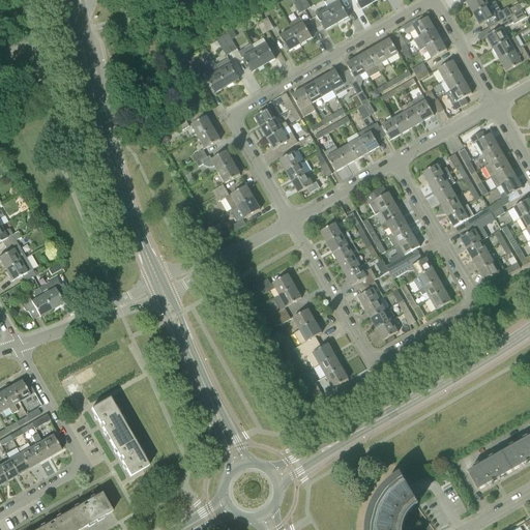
[(300,15),(305,10),(299,0),(298,0),(299,0),(294,3),(300,15)]
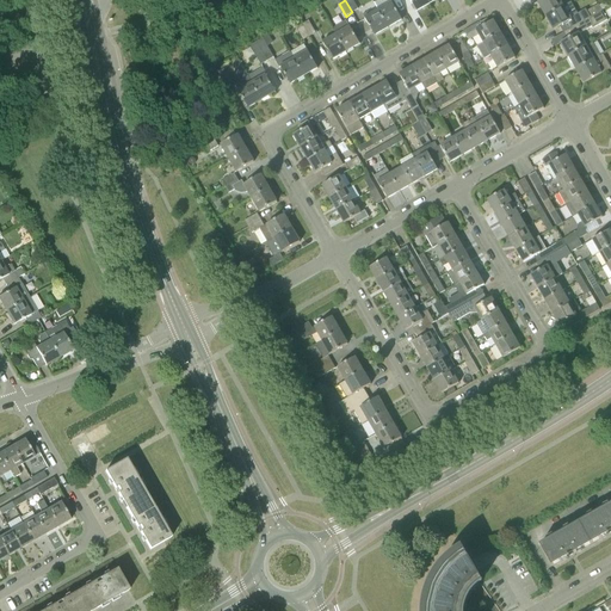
[(345,0),(352,12),(358,10),(352,0),(345,0)]
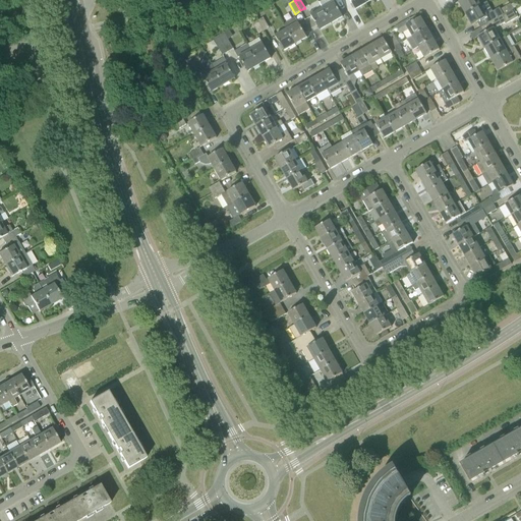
[(323,8),(332,23),(343,16),(335,2),(334,2),(333,0),(323,0),(320,2),(323,8)]
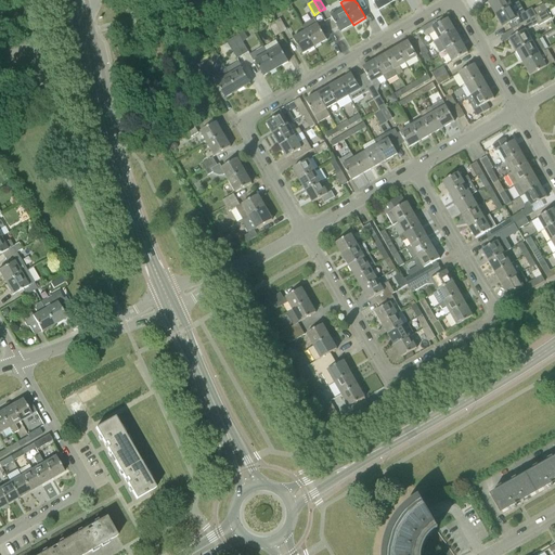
[(391,3),(389,0),(373,0),(378,10),(391,3)]
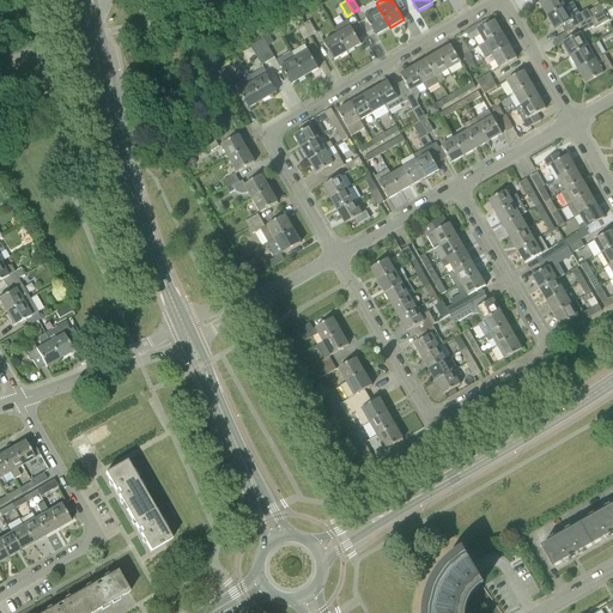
[(548,17),(566,6),(562,0),(544,0),(540,2),(548,17)]
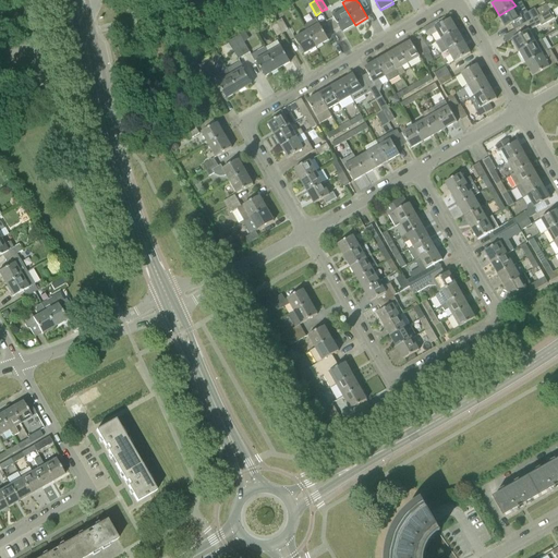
[(538,16),(550,10),(547,4),(535,11),(538,16)]
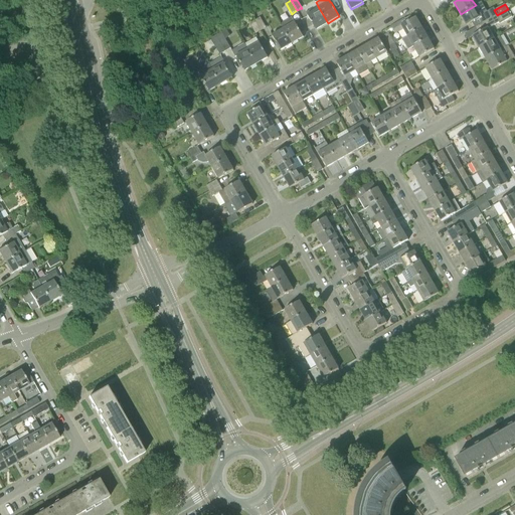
[(476,27),(489,20),(485,15),(482,16),(476,5),(461,14),(467,25),(473,22),(476,27)]
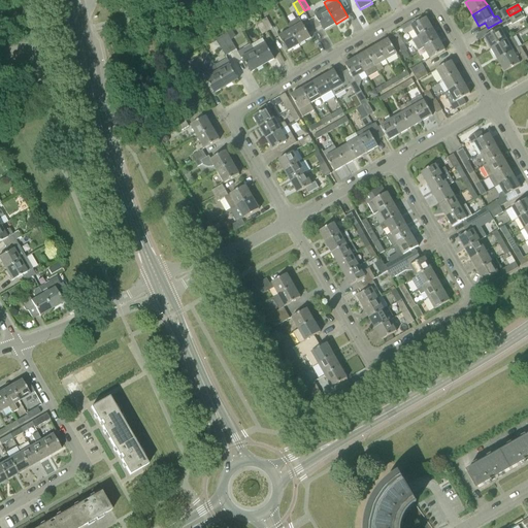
[(324,31),(336,24),(327,8),(316,15),(324,31)]
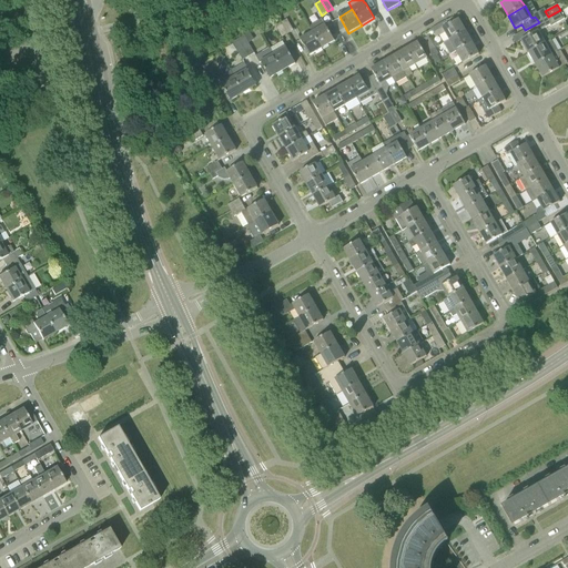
[(529,52),(546,42),(539,30),(550,24),(551,26),(565,18),(560,10),(548,17),(539,22),(525,30),(528,37),(521,40),(529,52)]
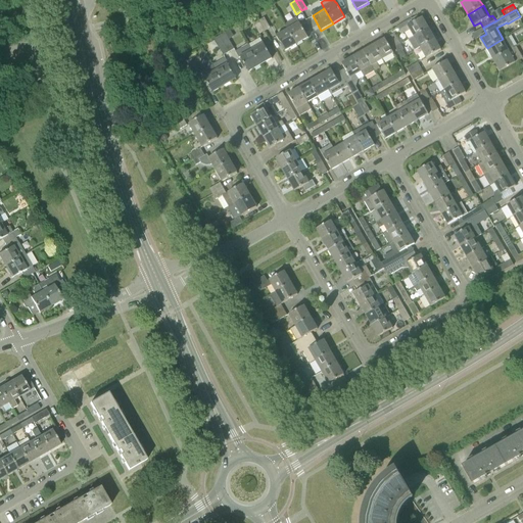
[(259,35),(266,32),(256,15),(252,17),(255,22),(253,24),(259,35)]
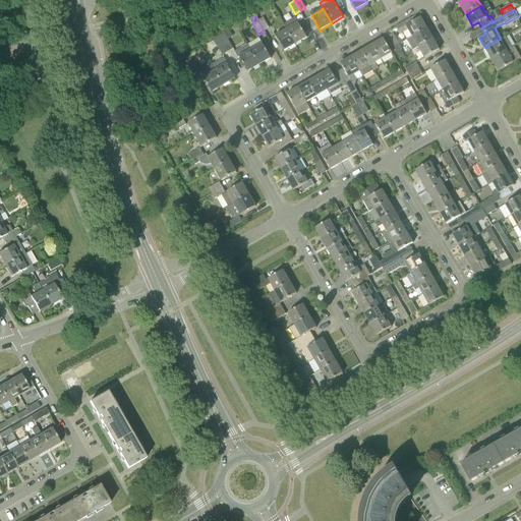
[(265,32),(270,29),(264,17),(258,20),(255,15),(265,32)]
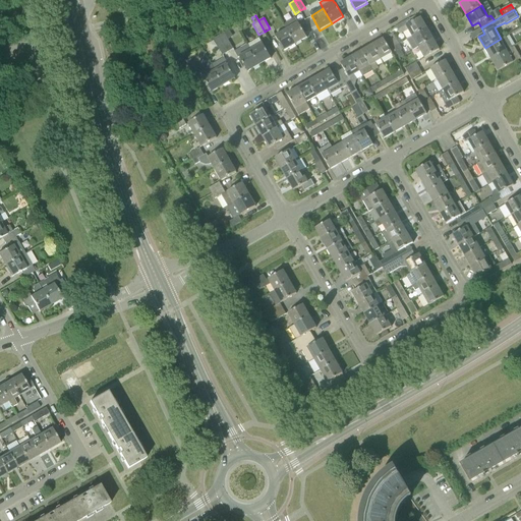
[(412,37),(427,29),(420,17),(419,18),(417,15),(410,19),(396,27),(400,35),(408,30),(412,37)]
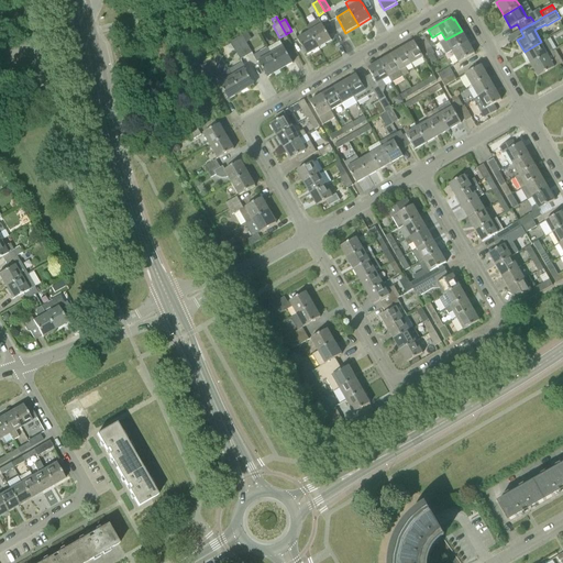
[(309,32),(319,47),(332,41),(323,24),(309,32)]
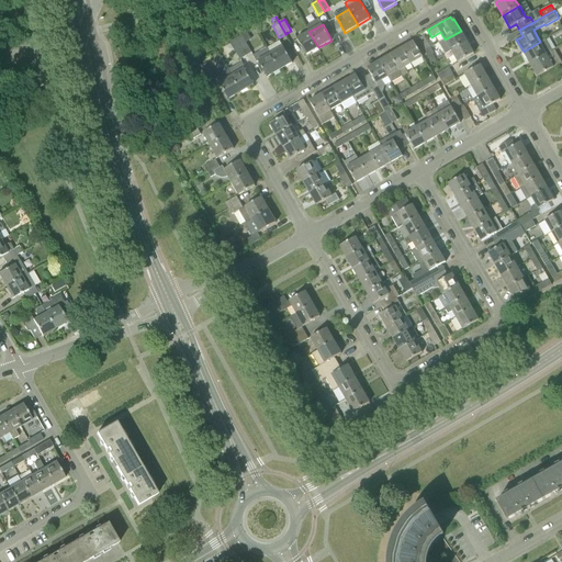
[(447,54),(451,51),(468,42),(461,31),(445,40),(440,42),(447,54)]
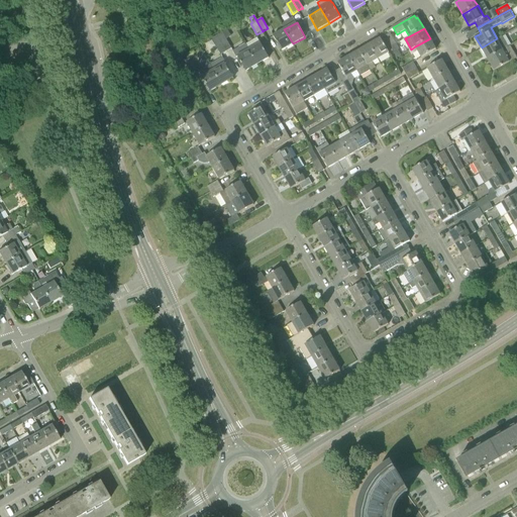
[(282,50),(293,43),(284,29),(273,35),(282,50)]
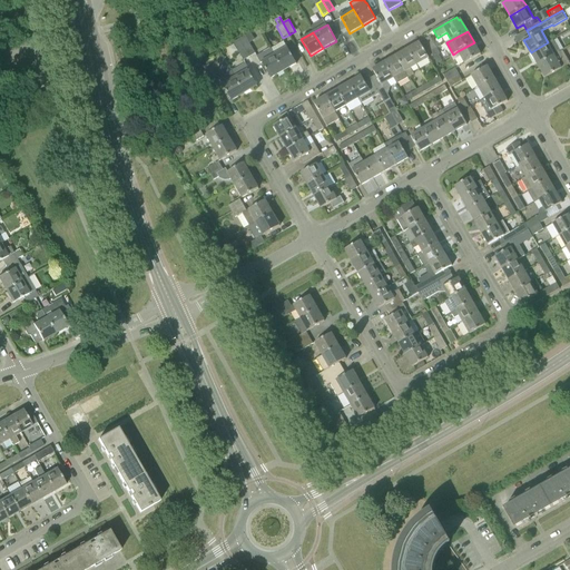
[(251,57),(256,53),(246,36),(241,39),(251,57)]
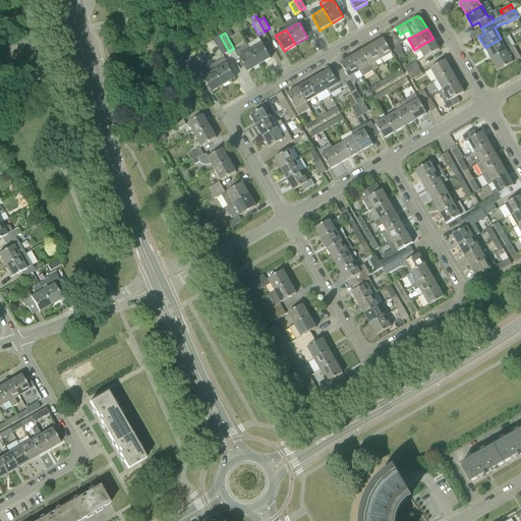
[(398,45),(399,45),(393,34),(388,37),(394,48),(398,45)]
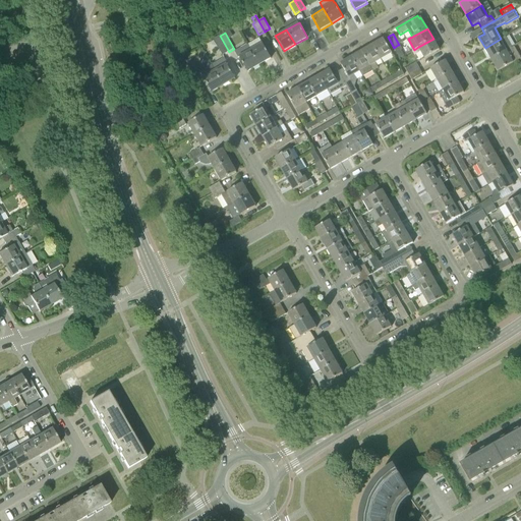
[(223,55),(229,52),(220,36),(214,40),(223,55)]
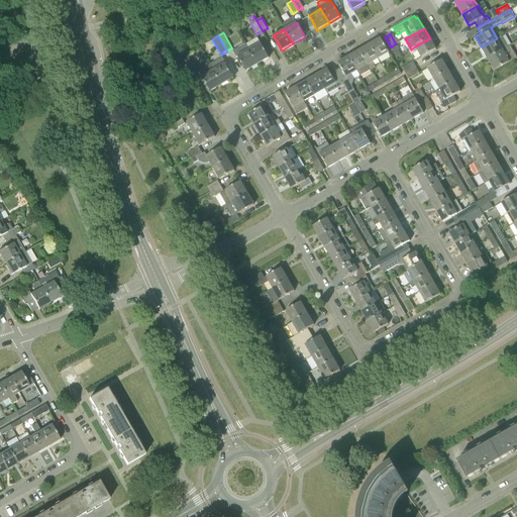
[(488,59),(508,47),(502,35),(497,38),(482,47),(488,59)]
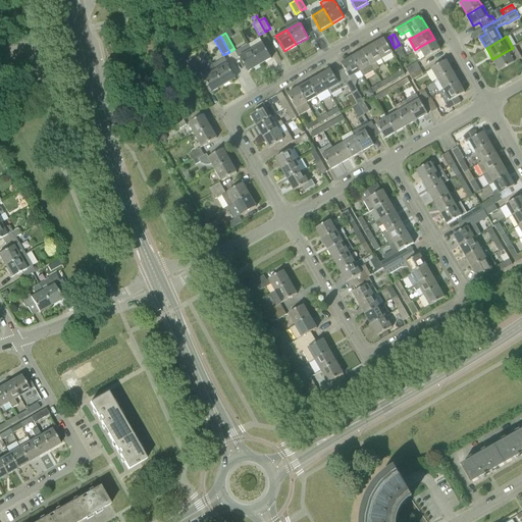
[(382,60),(393,54),(384,39),(374,45),(382,60)]
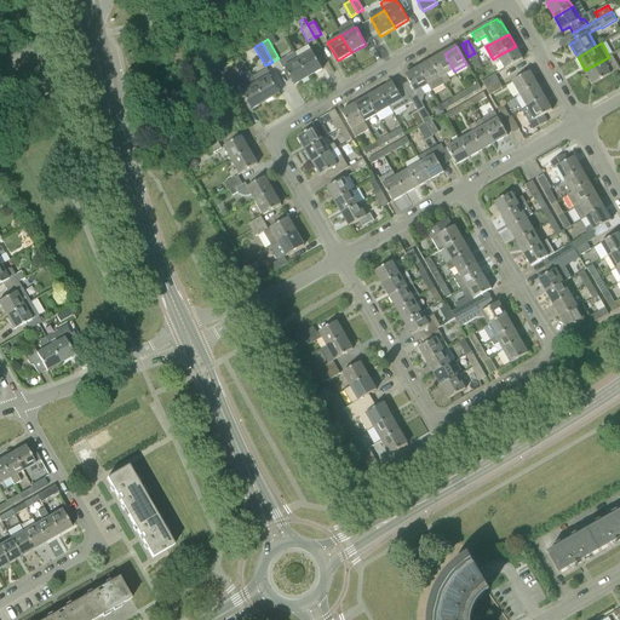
[(498,56),(505,69),(523,59),(516,46),(498,56)]
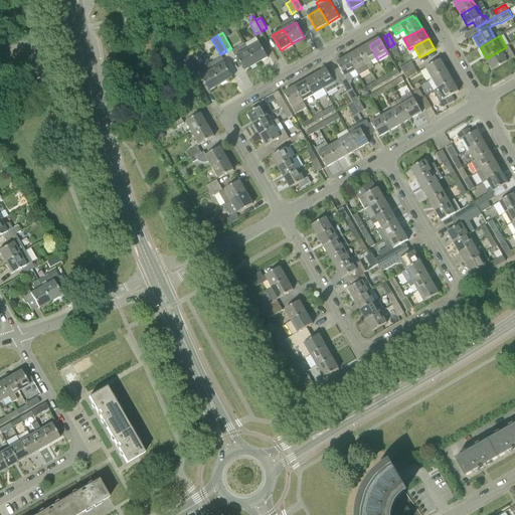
[(248,49),(256,64),(269,57),(260,42),(248,49)]
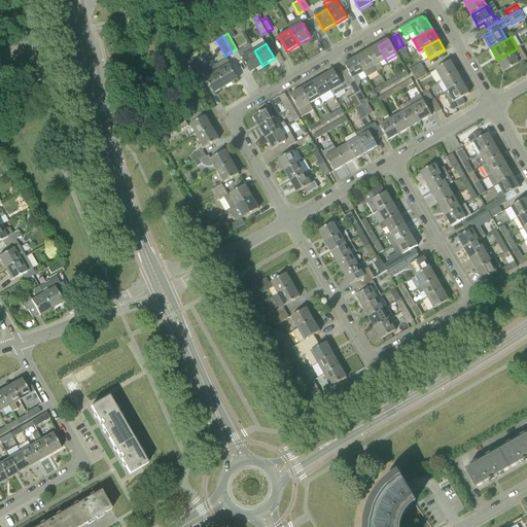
[(381,64),(386,61),(378,45),(366,51),(378,72),(383,69),(381,64)]
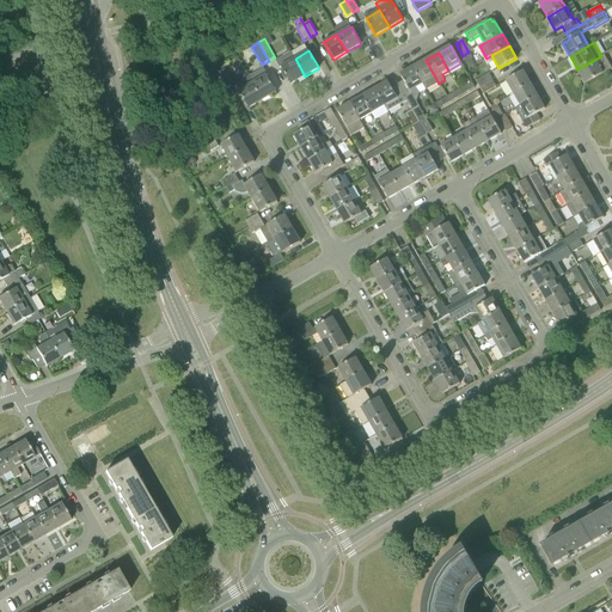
[(470,68),(475,66),(467,53),(463,56),(470,68)]
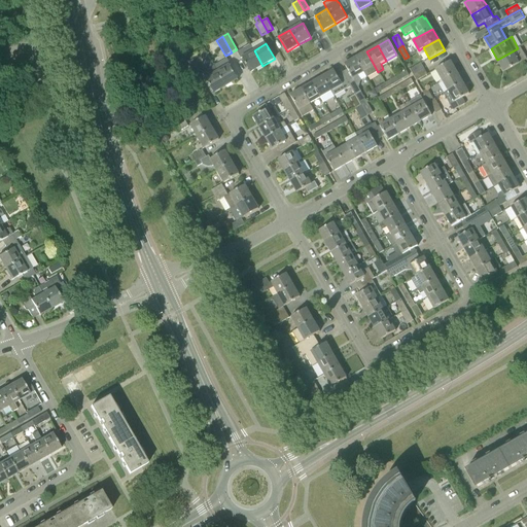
[(518,48),(497,60),(504,72),(520,63),(526,59),(520,47),(518,48)]
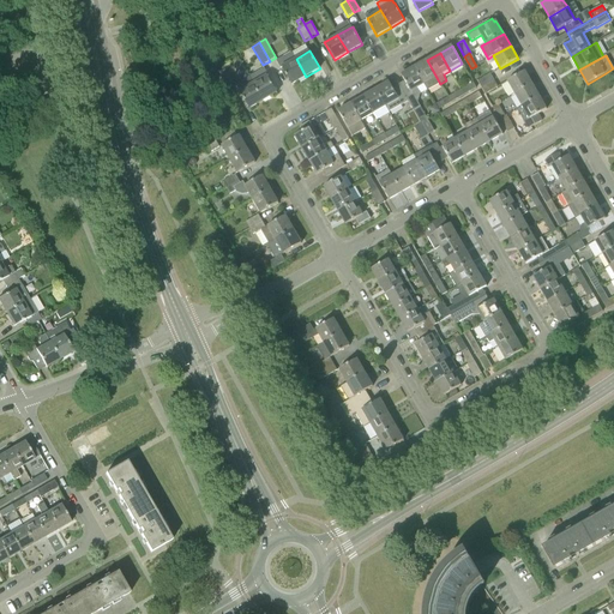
[(293,84),(306,77),(296,59),(282,66),(293,84)]
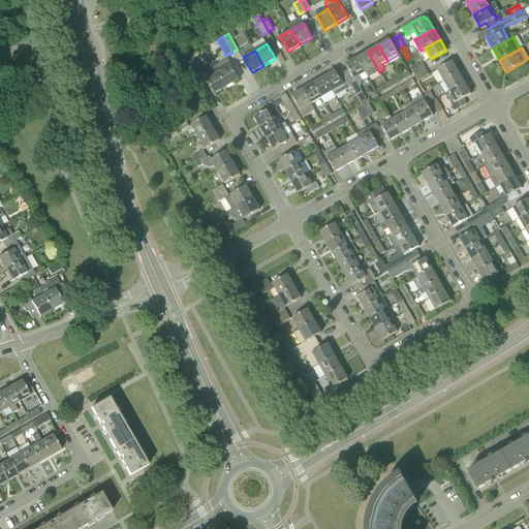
[(369,78),(379,72),(368,52),(358,58),(366,73),(369,78)]
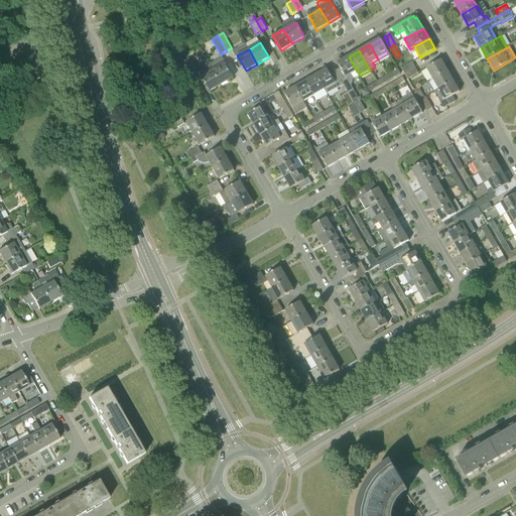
[(344,85),(348,93),(354,89),(352,86),(354,79),(351,75),(357,72),(349,56),(338,62),(341,69),(336,72),(344,85)]
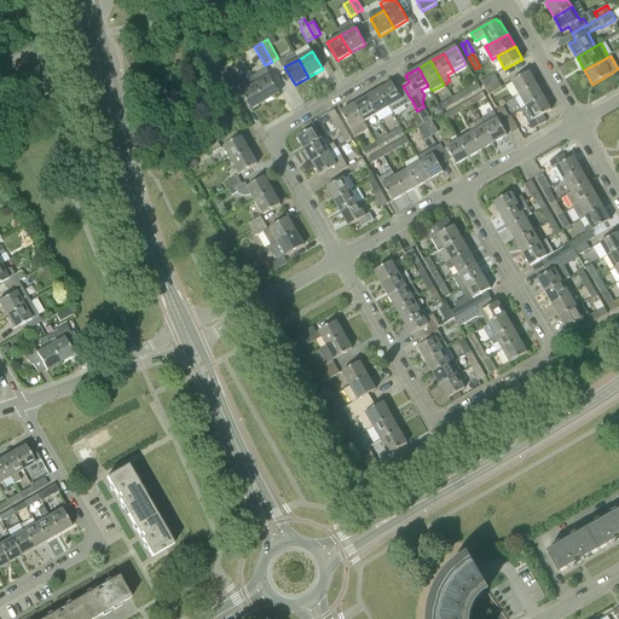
[(229,87),(236,84),(229,70),(221,74),(229,87)]
